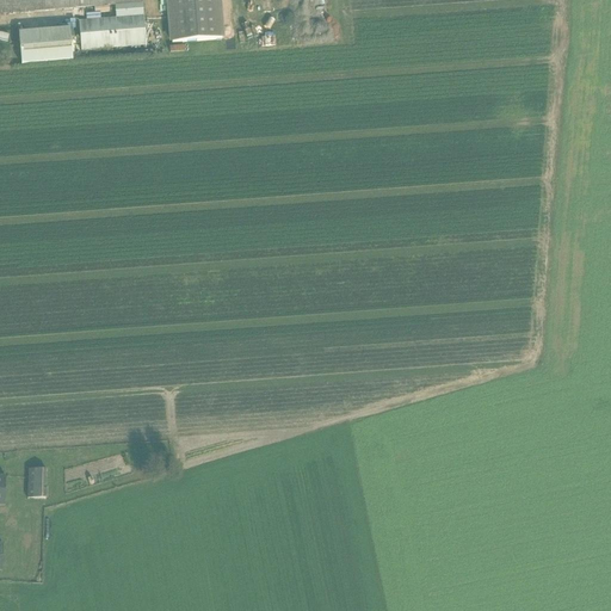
[(0,0),(0,14),(6,14),(113,5),(115,19),(78,22),(81,53),(147,47),(141,0),(0,0)]
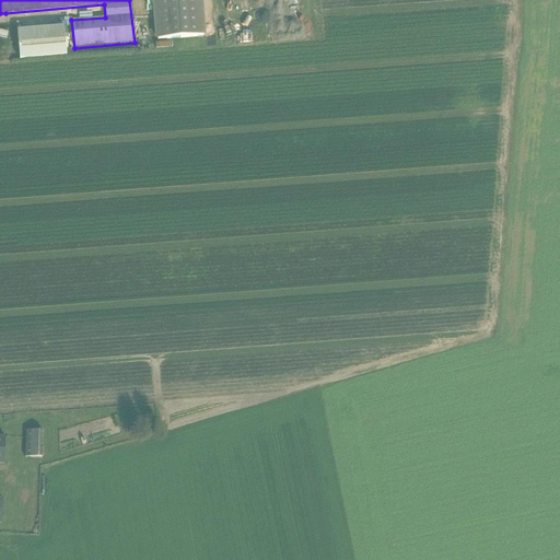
[(201,0),(151,0),(155,41),(205,36),(201,0)]
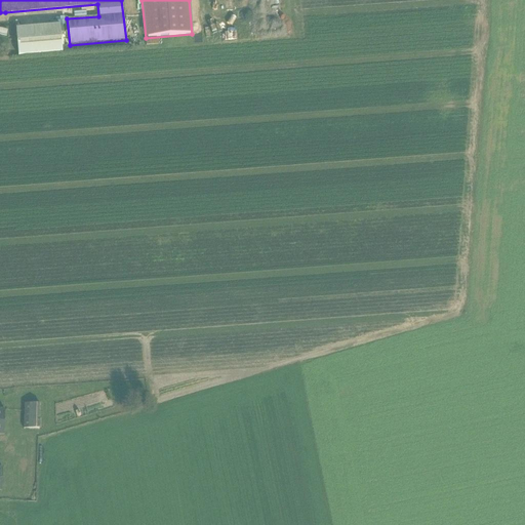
[(229,0),(217,1),(218,10),(235,8),(233,0),(229,0)]
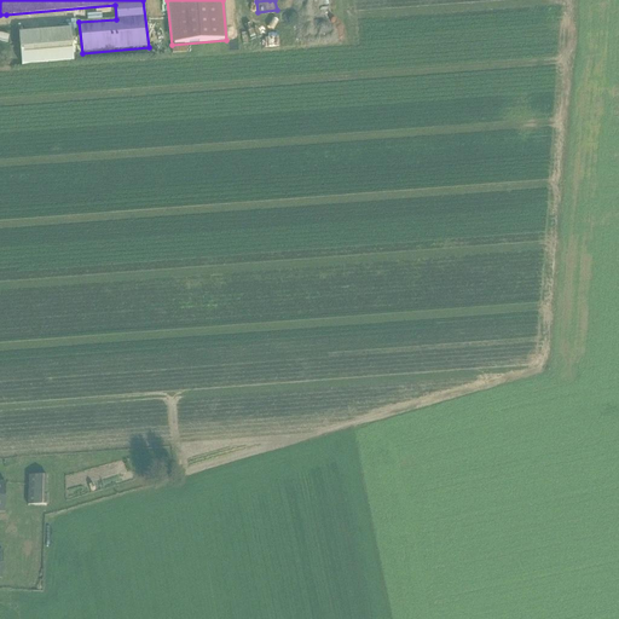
[(18,34),(21,68),(73,63),(70,29),(18,34)]
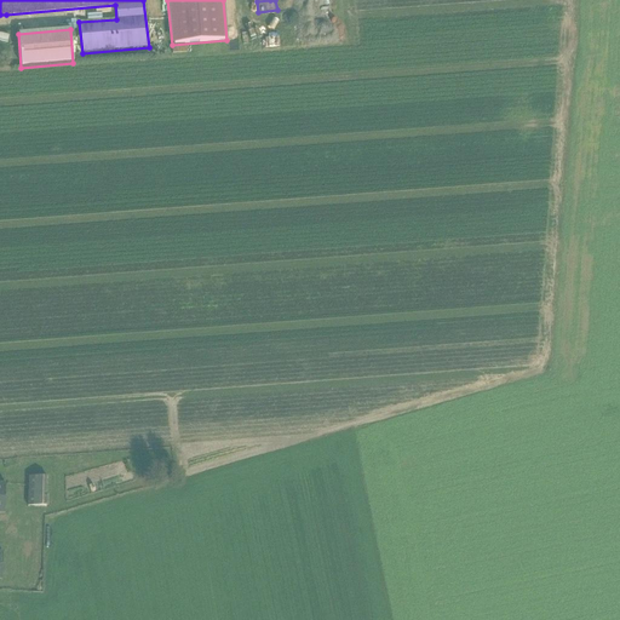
[(28,477),(27,507),(44,507),(47,509),(47,497),(46,497),(47,477),(44,477),(28,477)]
